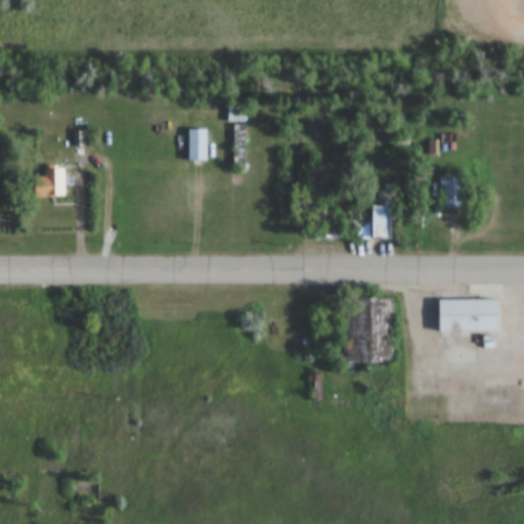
[(232,118),(232,167),(244,167),(244,118),(232,118)]
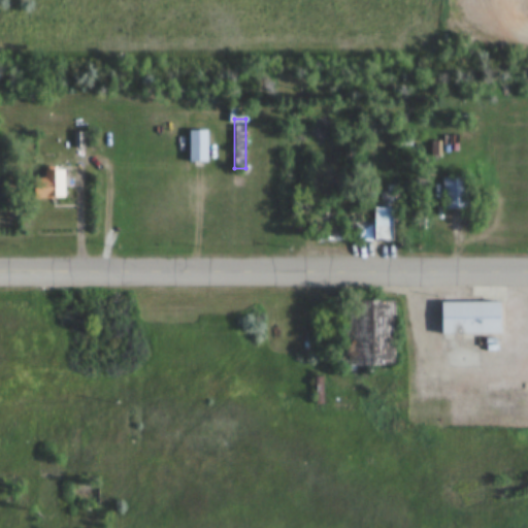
[(189,163),(208,163),(208,130),(189,130),(189,163)]
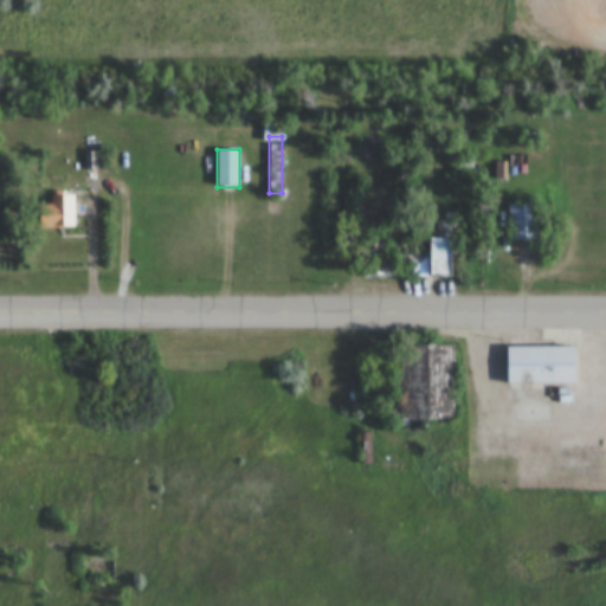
[(69,194),(43,204),(52,231),(78,223),(69,194)]
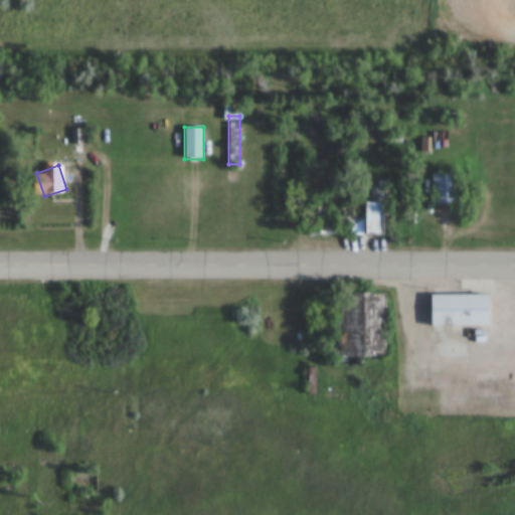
[(433,174),(434,205),(459,204),(457,173),(433,174)]
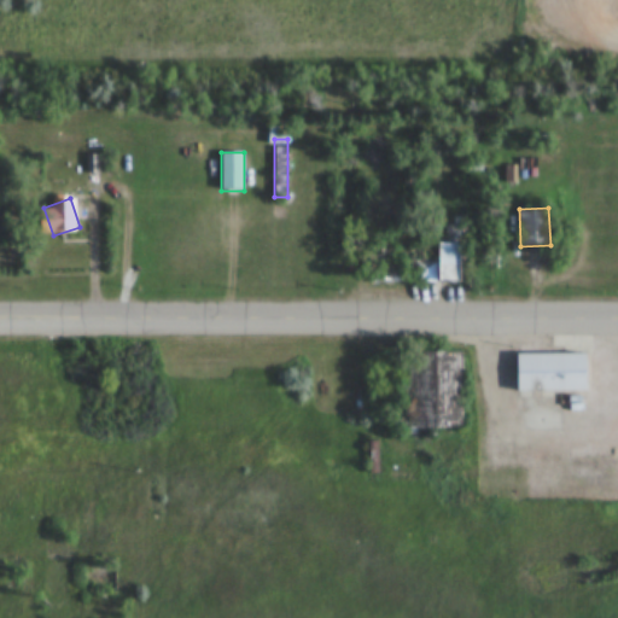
[(447,226),(448,240),(461,239),(460,225),(447,226)]
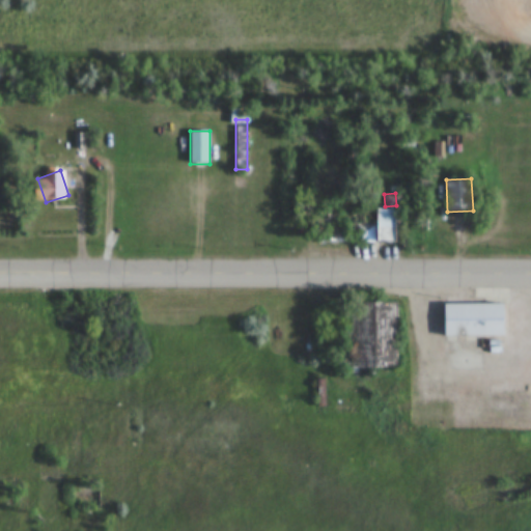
[(376,208),(376,242),(396,242),(396,208),(376,208)]
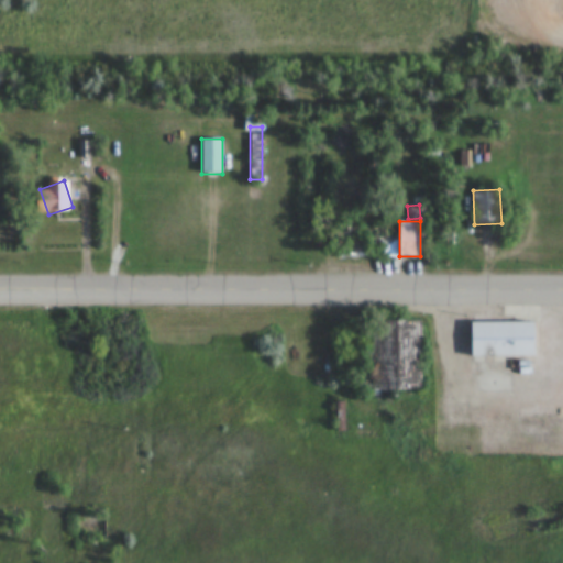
[(339,228),(339,256),(363,256),(363,228),(339,228)]
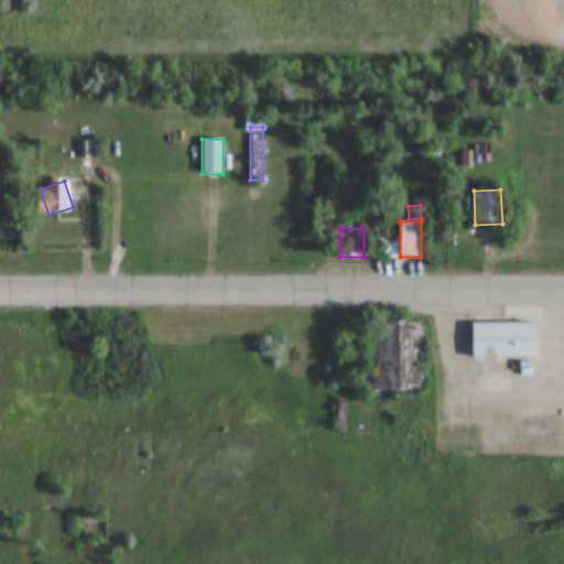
[(421,384),(422,323),(377,322),(377,351),(397,351),(397,366),(411,367),(411,384),(421,384)]
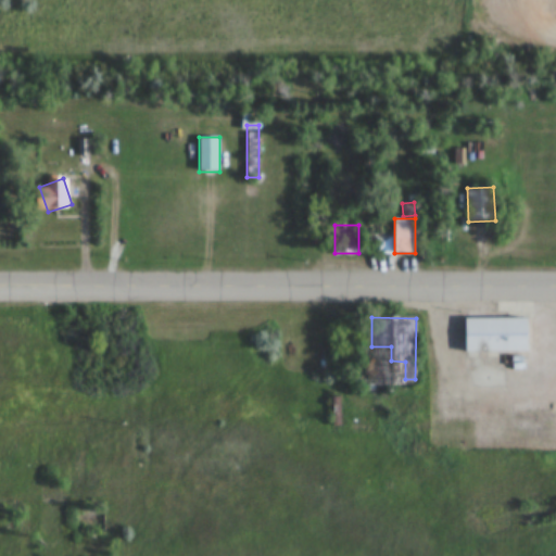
[(528,352),(528,318),(465,318),(465,352),(528,352)]
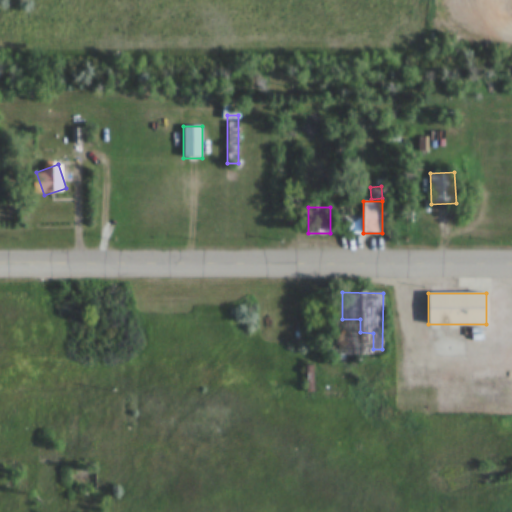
[(313,366),(303,366),(303,393),(313,393),(313,366)]
